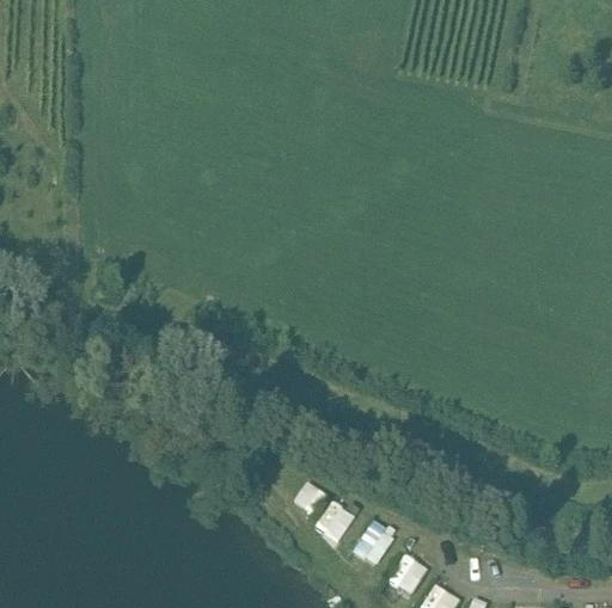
[(308,481),(295,502),(314,515),(328,495),(308,481)]
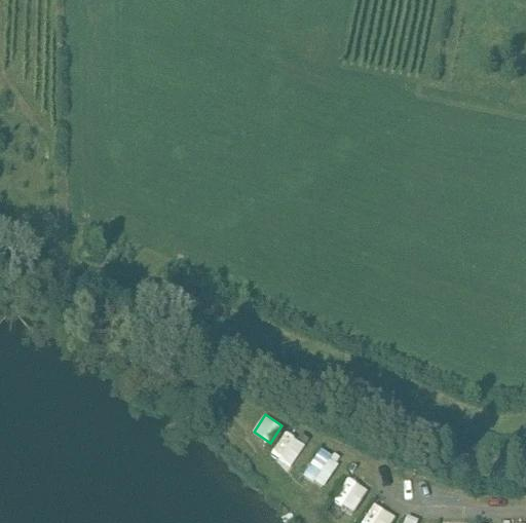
[(285,431),(274,451),(292,459),(302,439),(285,431)]
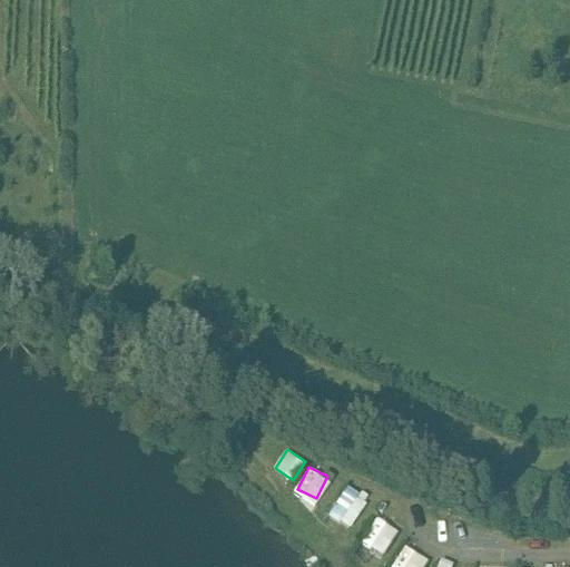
[(324,520),(344,534),(367,499),(347,486),(324,520)]
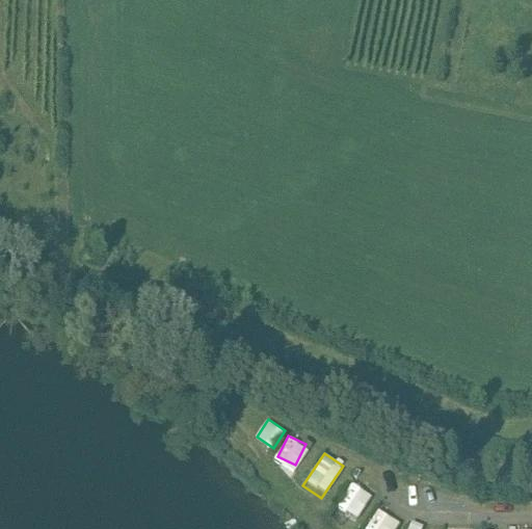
[(362,517),(372,488),(348,480),(338,508),(362,517)]
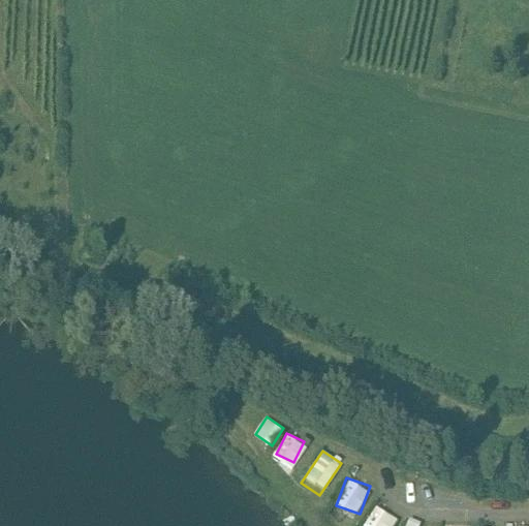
[(377,503),(360,525),(392,525),(398,518),(377,503)]
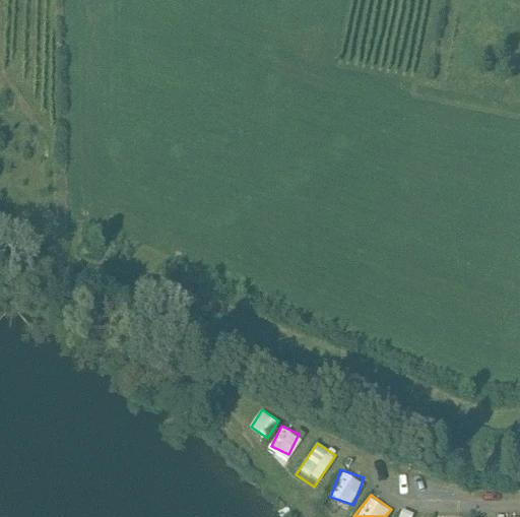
[(423,516),(424,515),(399,508),(396,516),(423,516)]
